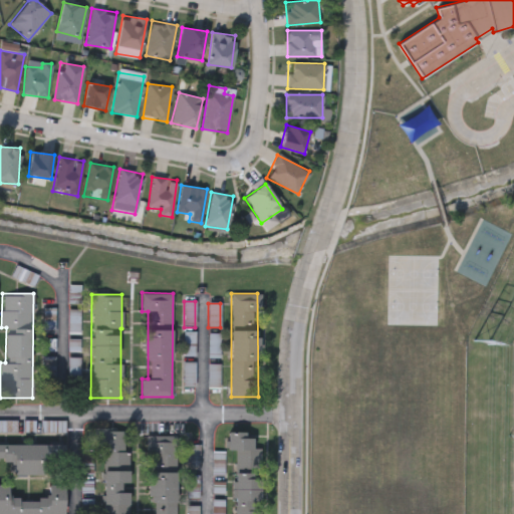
[(183,330),(195,330),(196,356),(184,356),(183,330)]
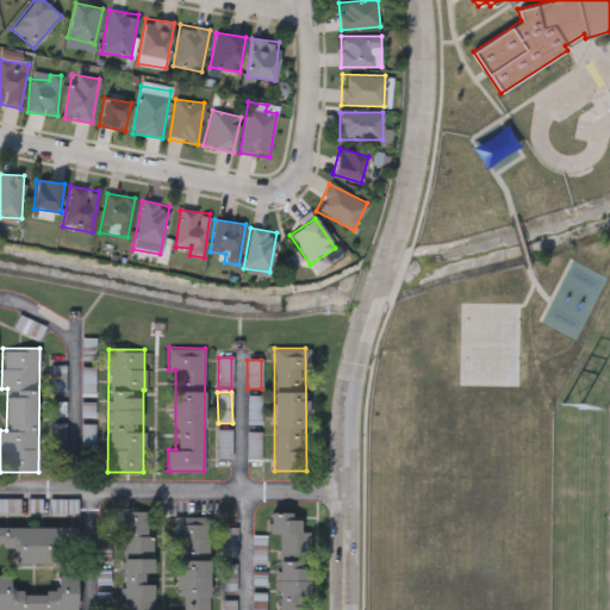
[(247,423),(248,396),(260,397),(260,424),(247,423)]
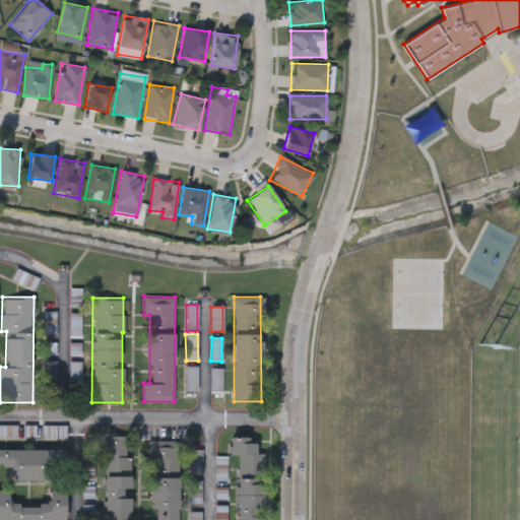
[(186,367),(196,367),(196,390),(186,390),(186,367)]
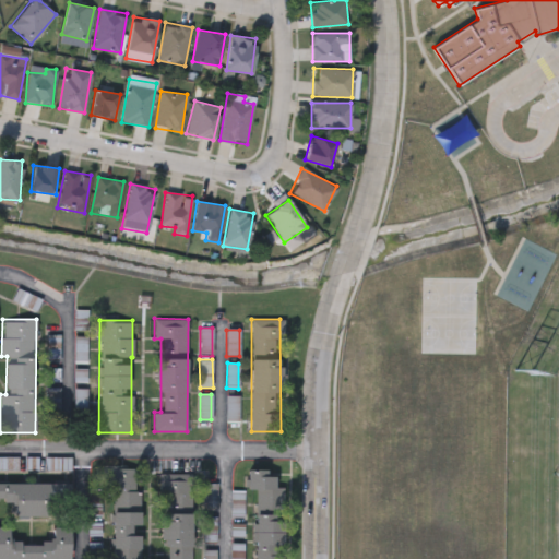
[(111,558),(113,466),(140,467),(139,558),(111,558)]
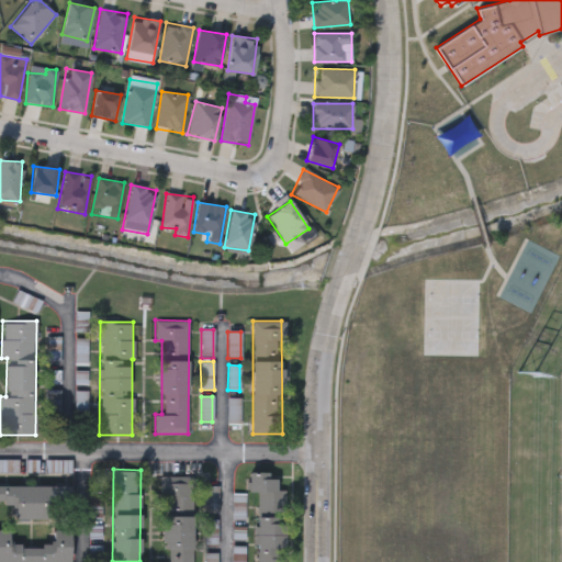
[(282,561),(257,561),(257,492),(250,492),(250,473),(282,473),(282,561)]
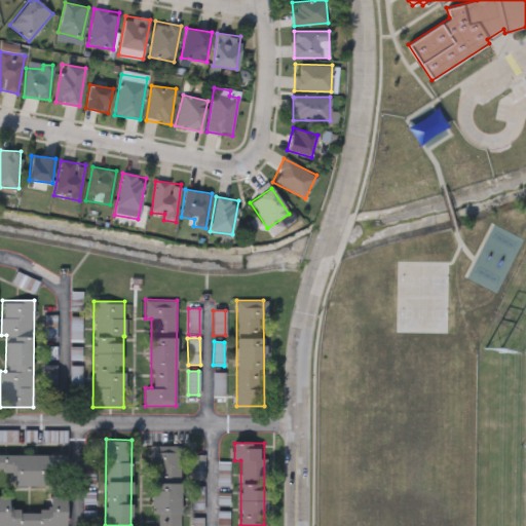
[(181,525),(153,525),(153,445),(181,445),(181,525)]
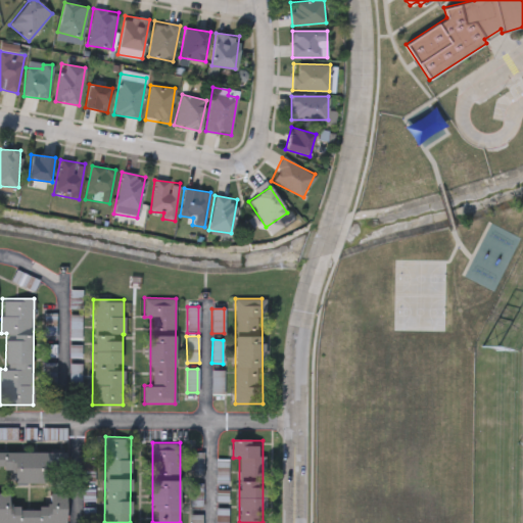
[(14,483),(14,470),(0,469),(0,452),(46,452),(46,483),(14,483)]
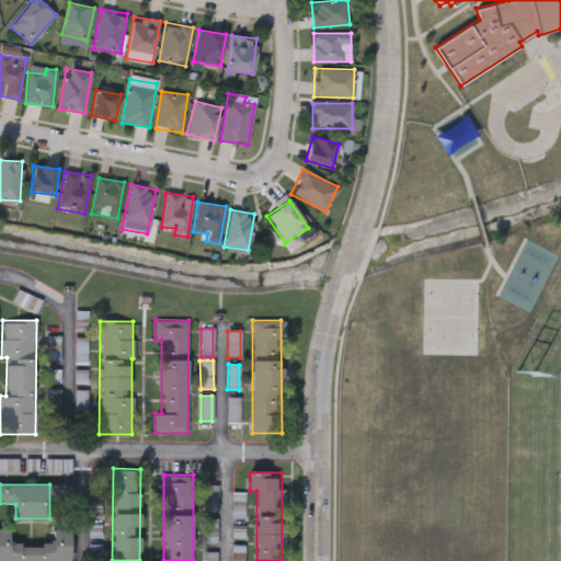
[(206,511),(206,487),(216,487),(216,511),(206,511)]
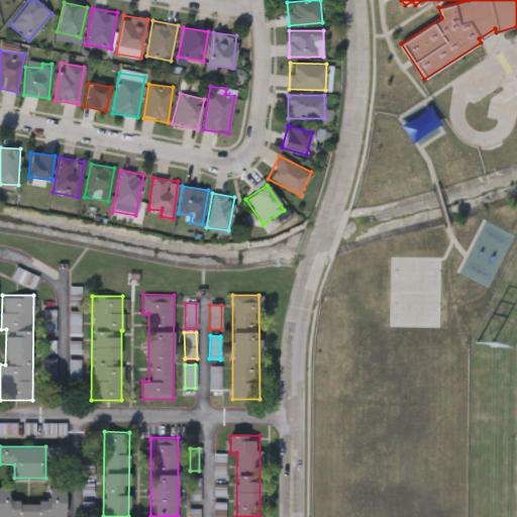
[(0,516),(0,487),(9,487),(9,501),(52,500),(52,492),(66,492),(66,516),(0,516)]
